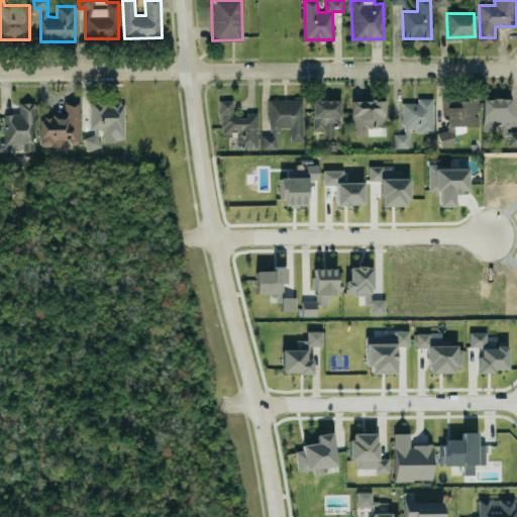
[(402,102),(403,133),(394,133),(394,147),(409,147),(409,131),(433,131),(433,98),(417,98),(417,102),(402,102)]
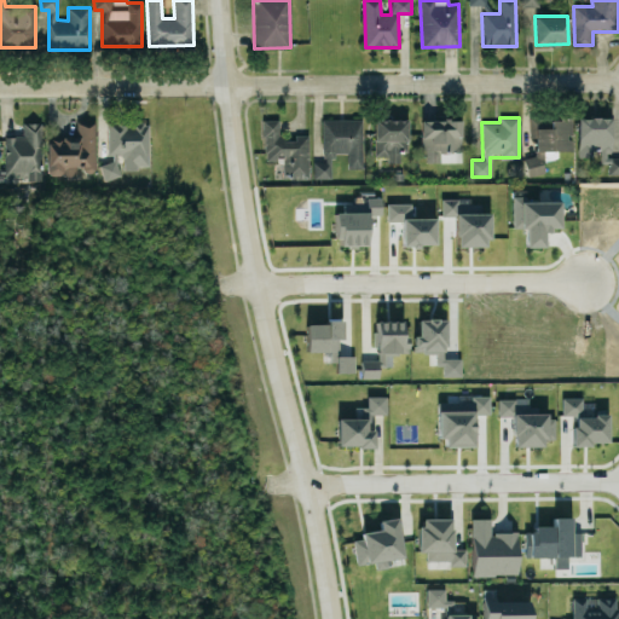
[(573,150),(572,117),(528,117),(530,138),(534,138),(534,151),(573,150)]
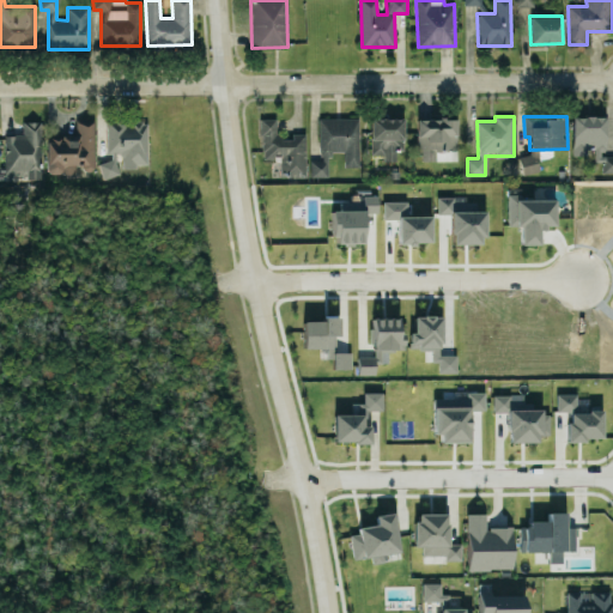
[(572,156),(592,156),(592,162),(602,162),(602,173),(612,171),(612,155),(606,156),(605,116),(571,116),(572,156)]
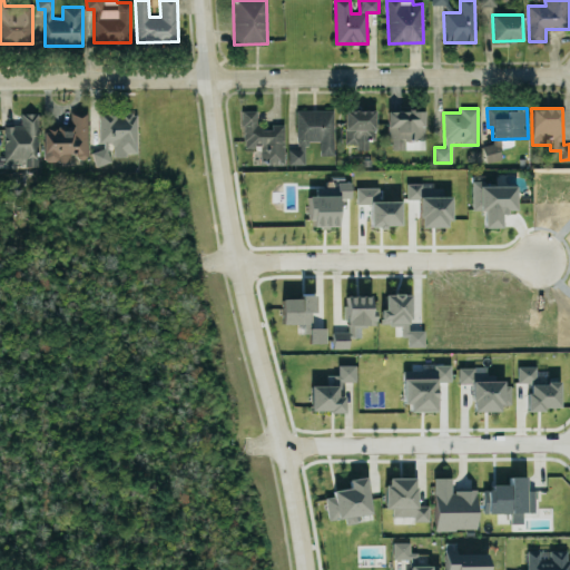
[(334,154),(333,109),(296,109),(296,149),(288,149),(288,165),(305,164),(305,140),(320,140),(320,154),(334,154)]
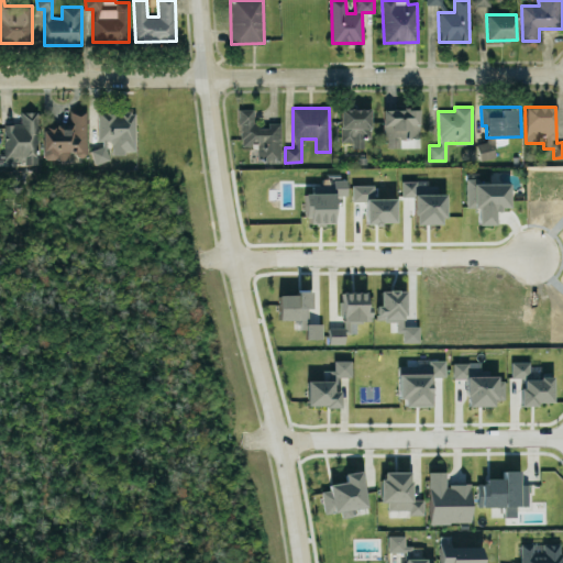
[(340,109),(341,142),(352,142),(352,147),(363,147),(363,139),(371,139),(371,108),(340,109)]
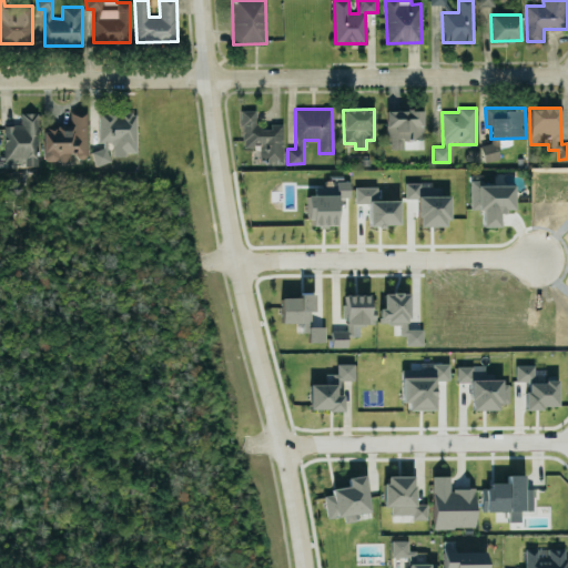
[(387,109),(386,149),(403,149),(403,139),(422,139),(423,110),(387,109)]
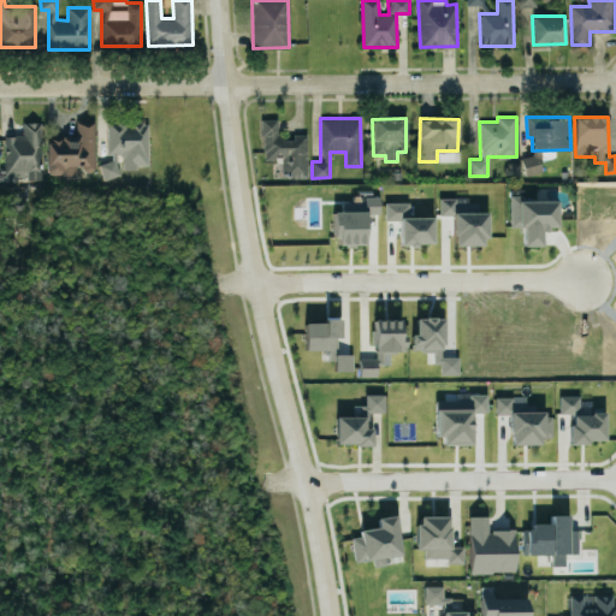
[(148,166),(148,120),(128,122),(128,119),(107,119),(107,153),(123,153),(123,167),(148,166)]
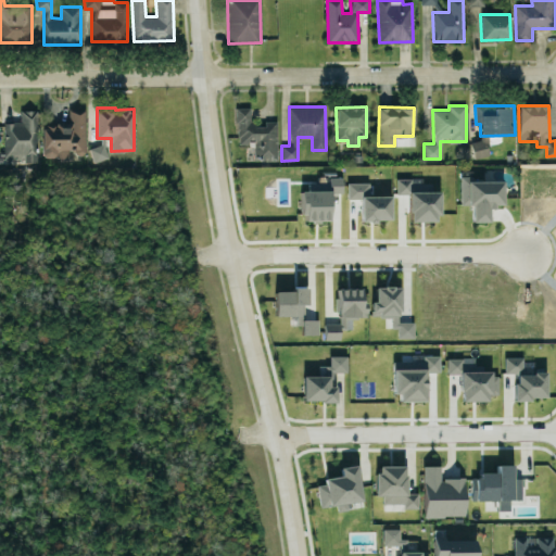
[(277,121),(264,121),(264,126),(252,126),(252,108),(237,108),(237,143),(253,143),(253,159),(277,159),(277,121)]
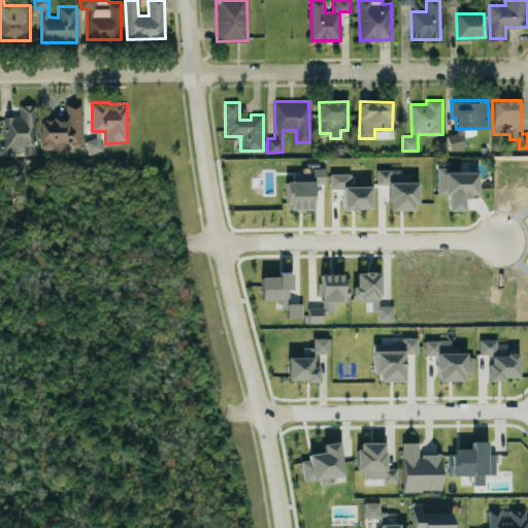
[(81,103),(65,103),(65,117),(40,117),(40,149),(68,149),(68,146),(81,146),(81,103)]
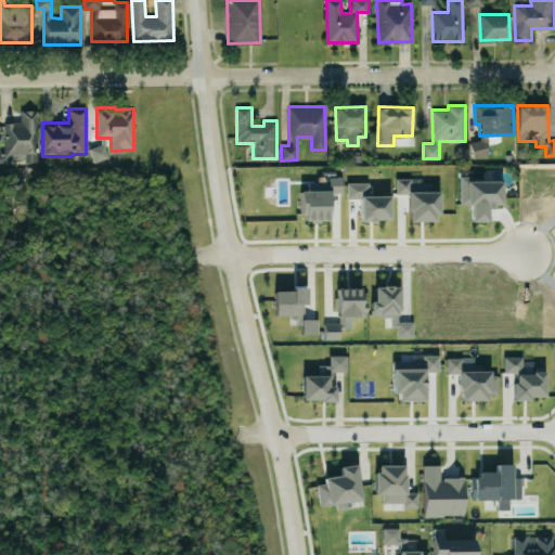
[(38,110),(21,110),(21,121),(5,121),(4,157),(24,157),(24,163),(38,163),(38,110)]
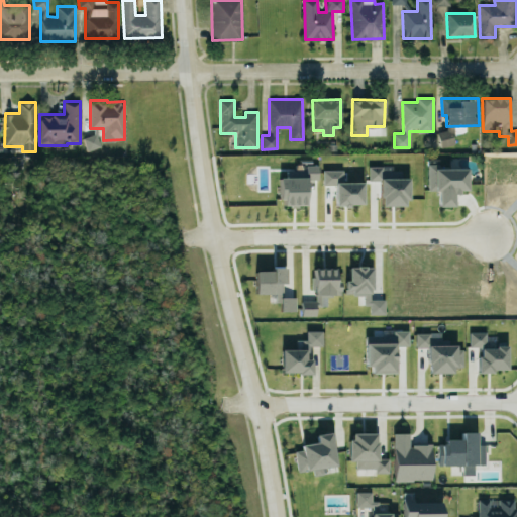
[(453,128),(438,129),(439,145),(454,145),(453,128)]
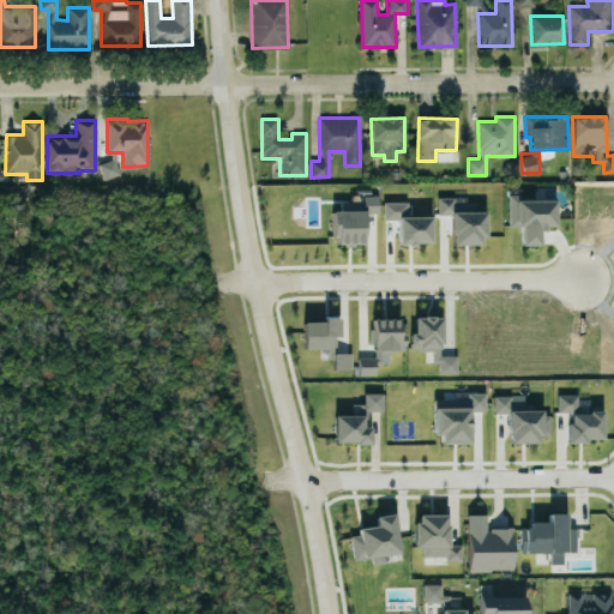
[(100,162),(103,179),(120,175),(116,158),(100,162)]
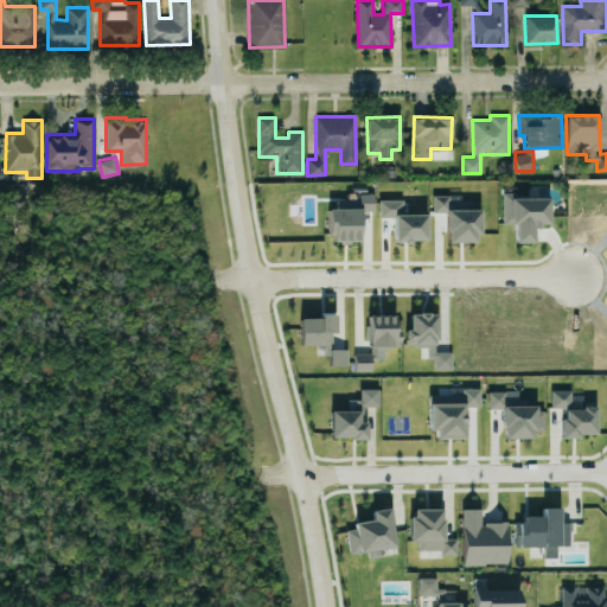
[(328,240),(359,241),(360,210),(372,210),(372,193),(345,192),(345,199),(336,199),(336,208),(330,208),(328,240)]
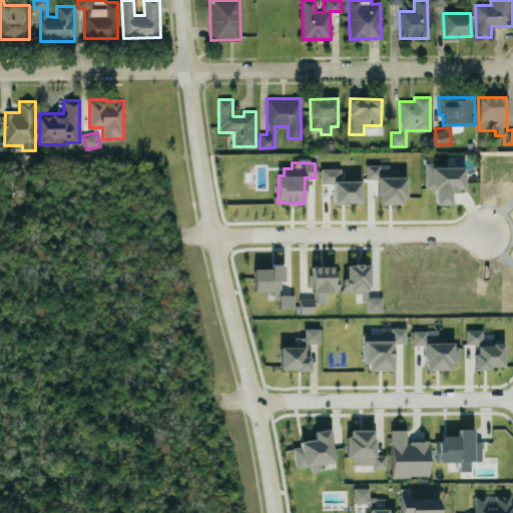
[(424,162),(435,162),(435,166),(463,166),(464,187),(455,188),(455,191),(450,191),(451,203),(435,203),(435,188),(425,188),(424,162)]
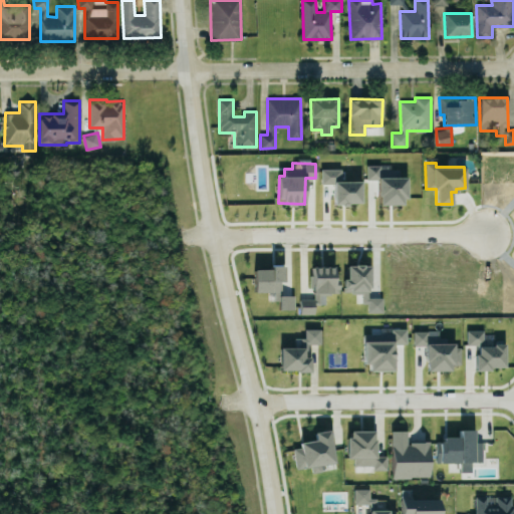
[(378,205),(405,204),(405,169),(380,170),(380,165),(366,165),(366,180),(377,179),(378,205)]
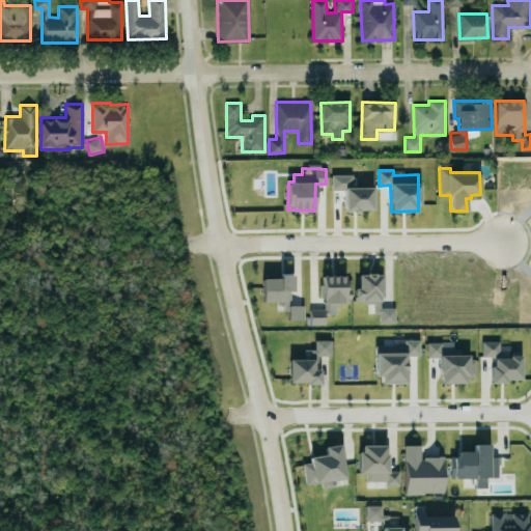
[(372,187),(352,187),(352,174),(331,174),(332,190),(344,189),(344,211),(372,211),(372,187)]
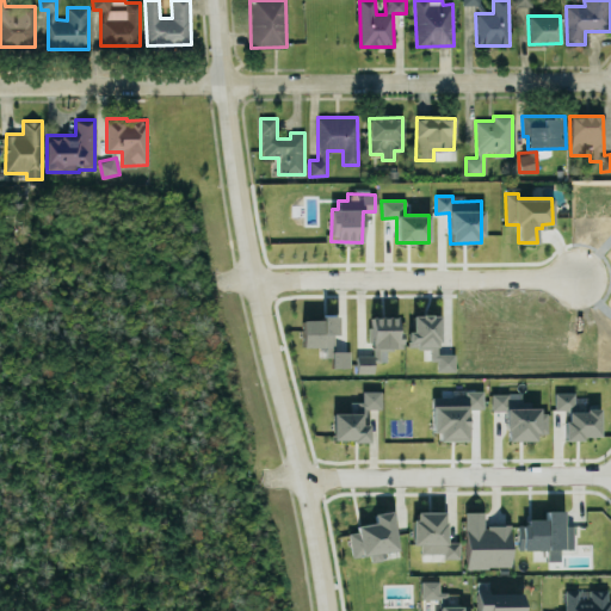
[(335,346),(335,314),(321,314),(321,319),(301,320),(302,346),(335,346)]
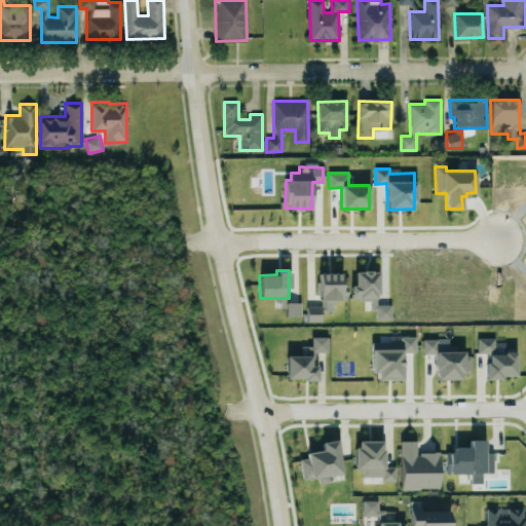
[(378,270),(354,271),(354,285),(351,286),(351,300),(370,299),(371,310),(376,310),(376,320),(391,318),(391,304),(378,304),(378,270)]
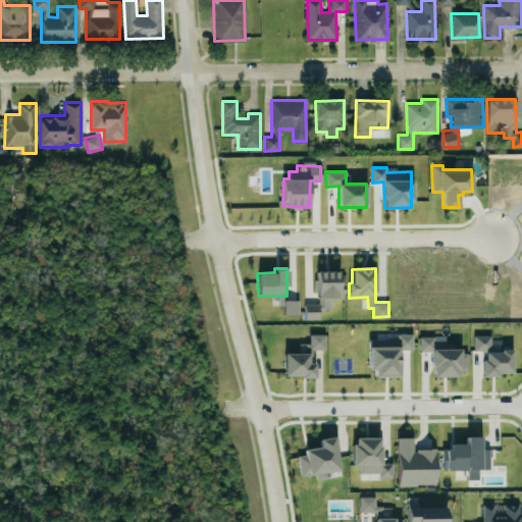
[(338,270),(317,270),(317,304),(305,304),(305,318),(318,318),(318,309),(325,309),(325,298),(344,298),(344,282),(338,282),(338,270)]
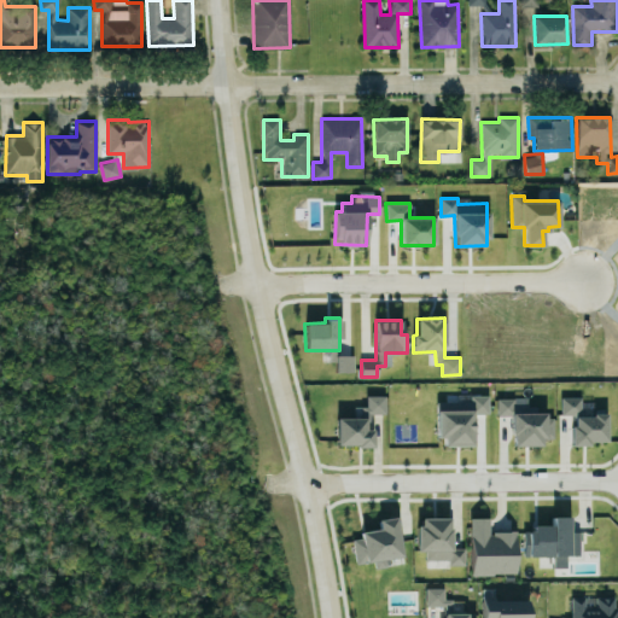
[(334,371),(353,372),(354,355),(334,355),(334,371)]
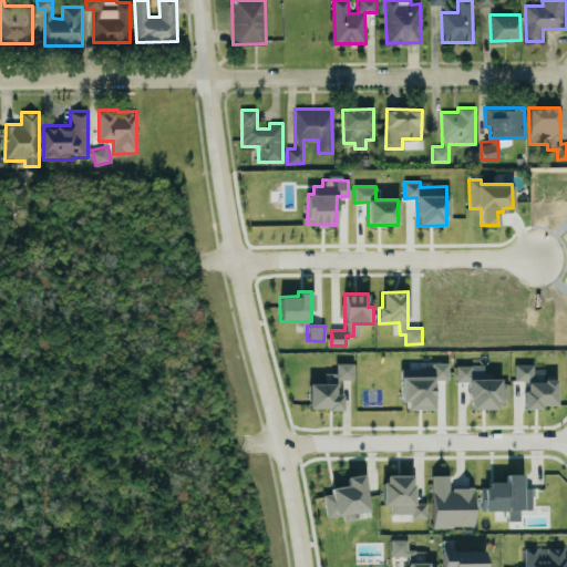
[(308,383),(309,409),(342,409),(342,392),(339,392),(339,380),(353,379),(352,362),(336,362),(336,372),(325,372),(325,382),(308,383)]
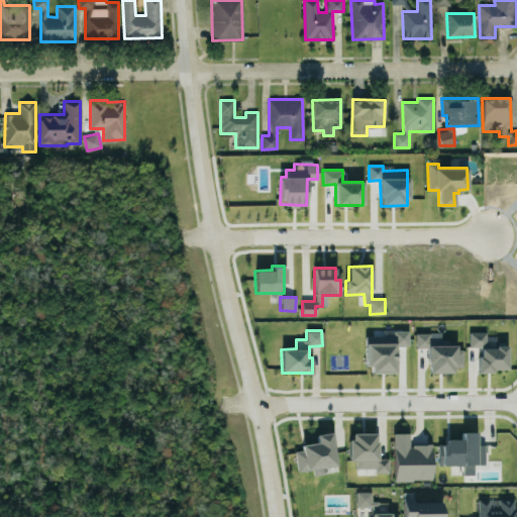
[(409,330),(394,330),(395,345),(409,345),(409,330)]
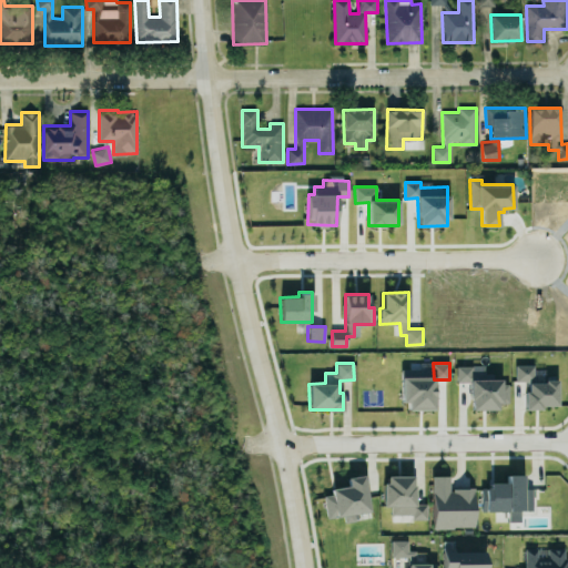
[(557,406),(557,378),(545,379),(545,368),(535,369),(535,364),(515,365),(516,381),(527,381),(528,389),(524,389),(525,407),(557,406)]
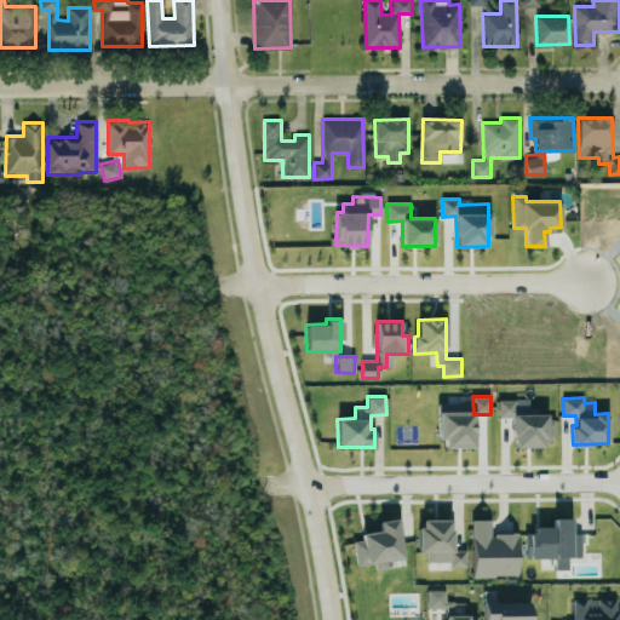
[(498,399),(499,417),(514,417),(514,447),(544,447),(544,440),(555,440),(555,418),(546,418),(546,406),(532,406),(532,399),(498,399)]
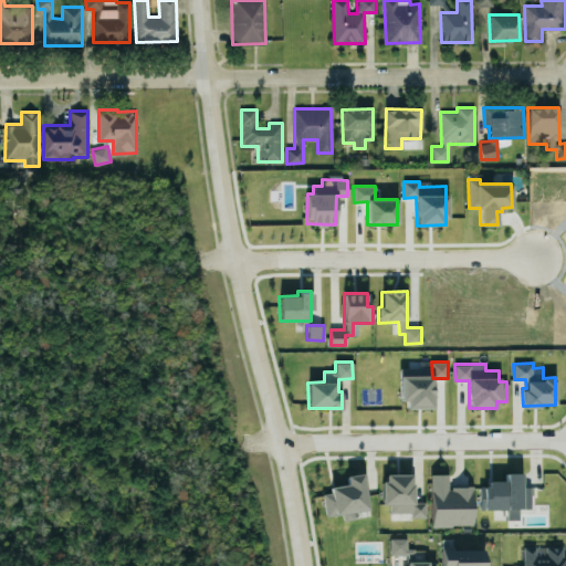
[(432,407),(432,368),(399,368),(400,400),(406,400),(406,408),(432,407)]
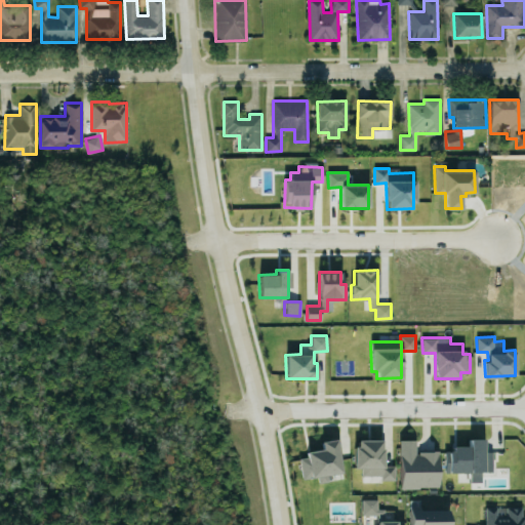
[(341,472),(336,438),(321,441),(322,450),(298,454),(303,478),(341,472)]
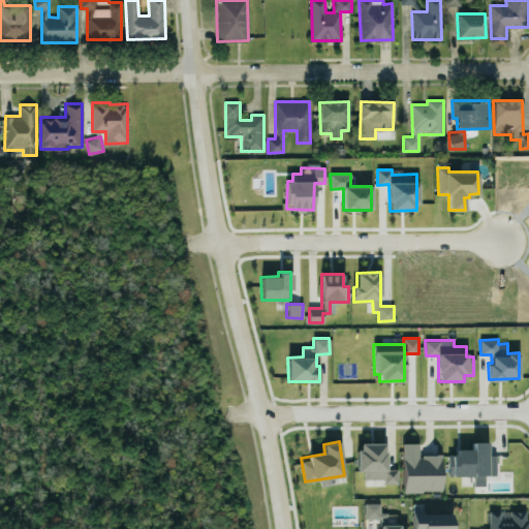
[(496,474),(495,455),(488,455),(488,441),(472,442),(472,448),(456,449),(456,454),(447,454),(448,475),(473,475),(474,486),(485,485),(485,475),(496,474)]
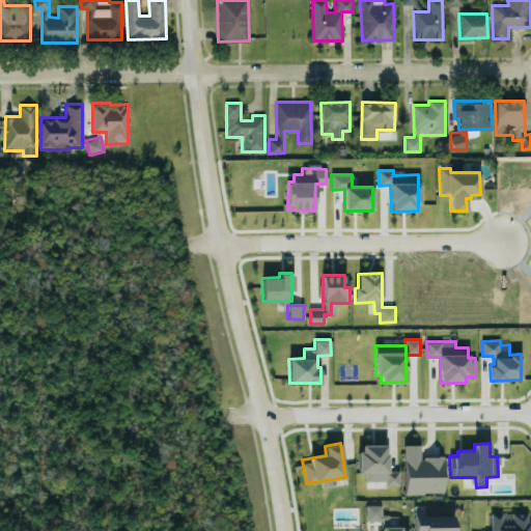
[(444,493),(444,456),(420,456),(420,444),(404,444),(404,493),(444,493)]
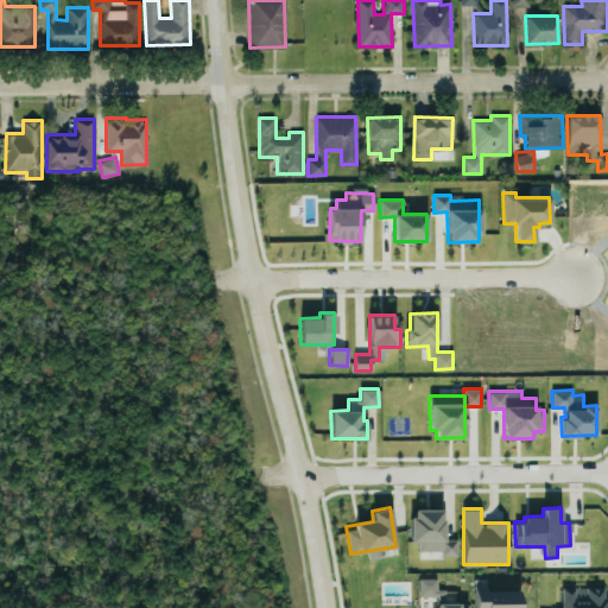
[(419,596),(445,596),(445,588),(437,588),(437,578),(419,578),(419,596)]
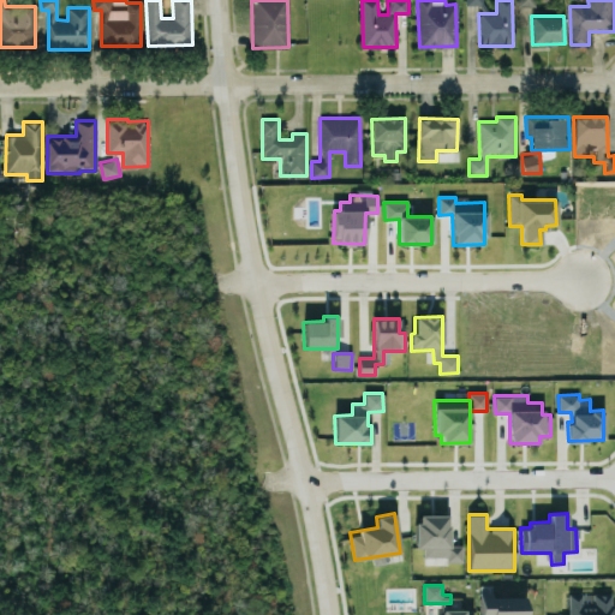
[(613,614),(614,593),(592,593),(592,605),(581,605),(581,593),(568,593),(567,614),(613,614)]
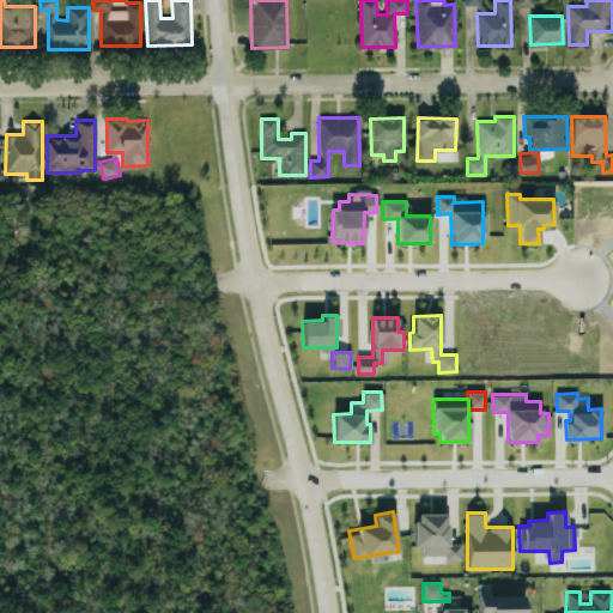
[(523,612),(523,594),(478,594),(478,612),(523,612)]
